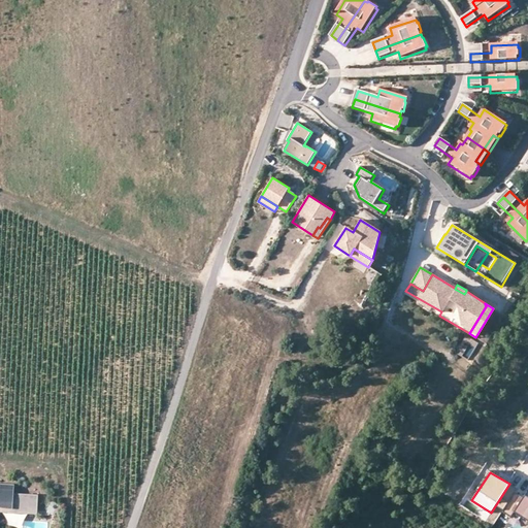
[(0,508),(12,509),(13,495),(14,487),(0,486),(0,508)]
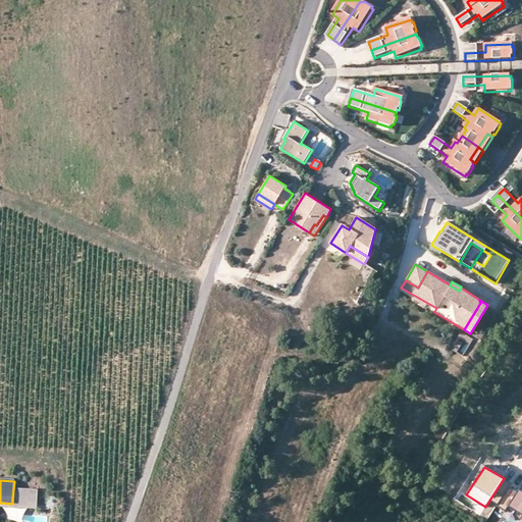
[(521,489),(515,485),(501,505),(521,519),(521,489)]
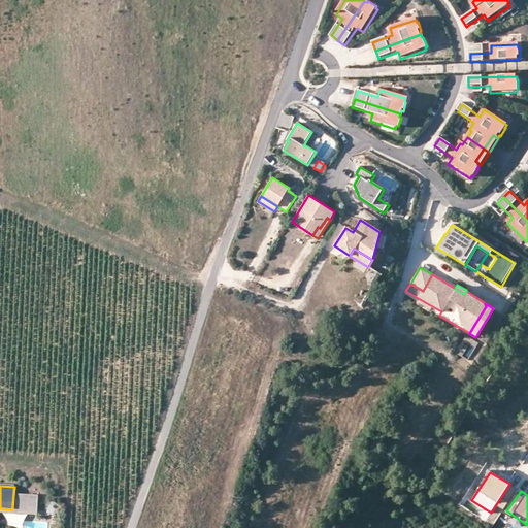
[(12,509),(0,508),(0,514),(38,517),(38,512),(29,510),(30,496),(13,495),(12,509)]
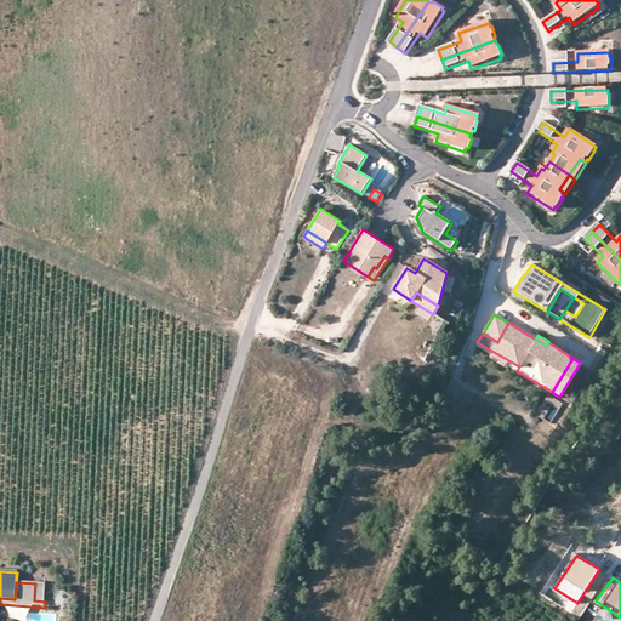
[(35,584),(34,600),(45,602),(46,584),(35,584)]
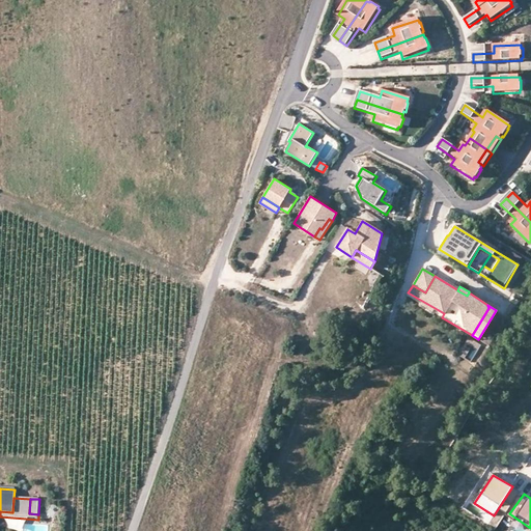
All buildings are outlined.
